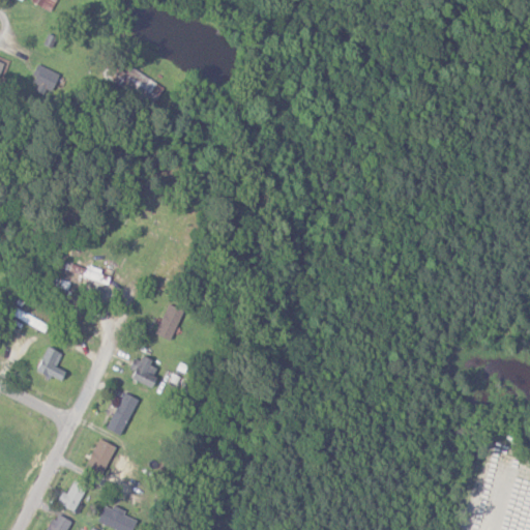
[(56,0),(29,0),(29,1),(50,12),(56,0)]
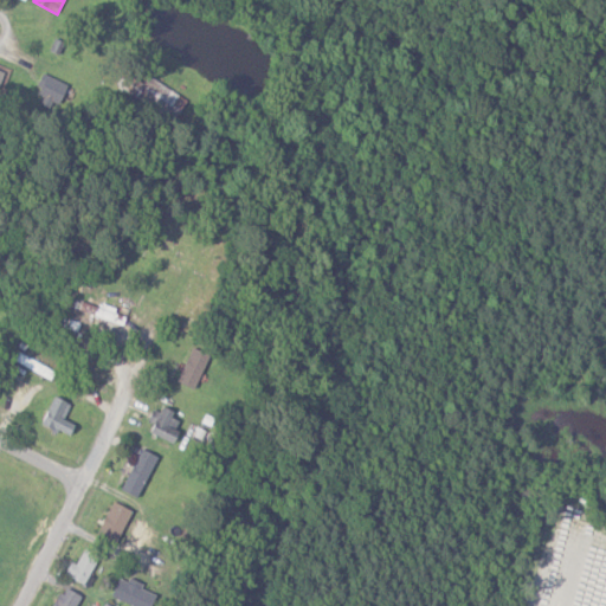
[(186,101),(148,75),(142,84),(127,73),(118,85),(173,122),(186,101)]
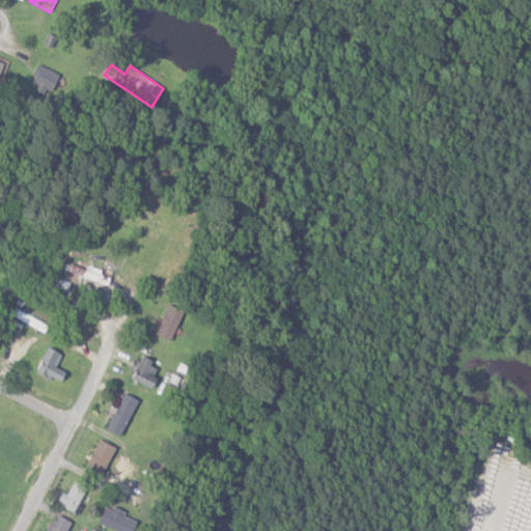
[(58,73),(37,65),(31,82),(38,84),(36,89),(51,94),(58,73)]
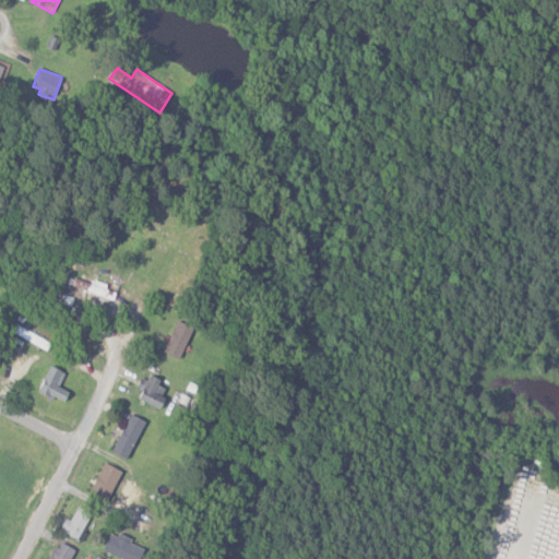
[(163,352),(179,359),(192,328),(176,320),(163,352)]
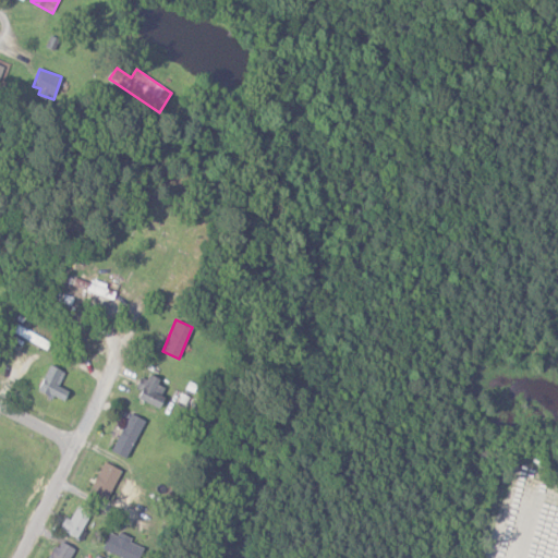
[(67,392),(57,388),(64,372),(48,365),(36,391),(62,402),(67,392)]
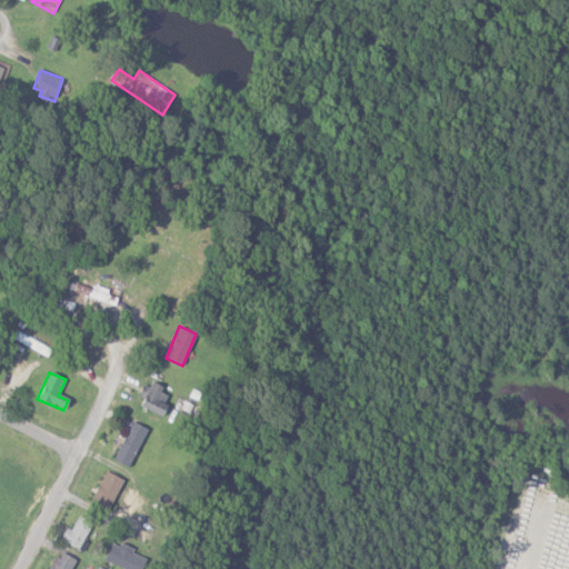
[(143,398),(140,407),(161,416),(170,392),(143,382),(138,396),(143,398)]
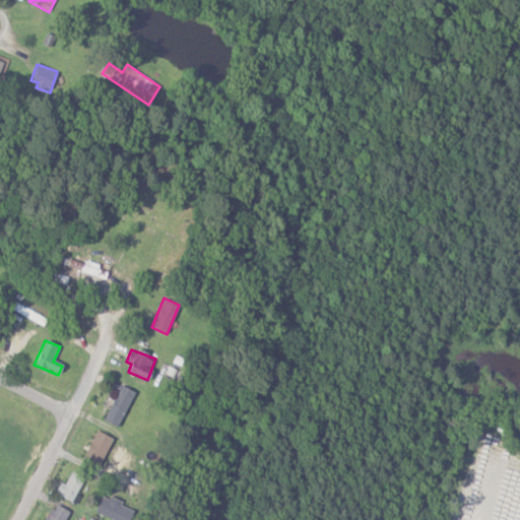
[(104,421),(119,428),(133,391),(119,385),(104,421)]
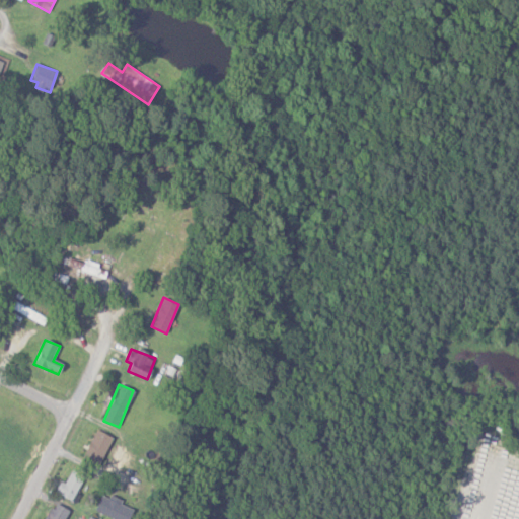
[(82,460),(99,466),(112,437),(94,430),(82,460)]
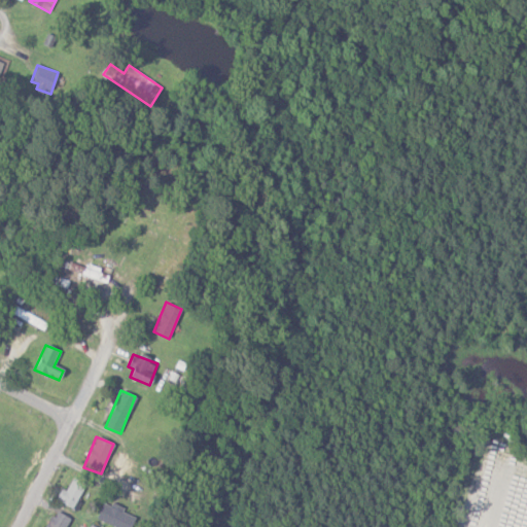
[(73,508),(85,485),(72,478),(66,491),(62,488),(56,499),(73,508)]
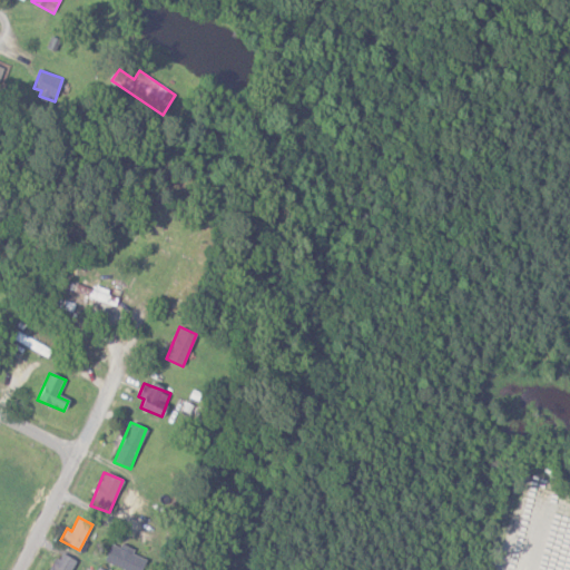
[(143,569),(147,561),(131,553),(133,551),(112,542),(104,561),(124,569),(143,569)]
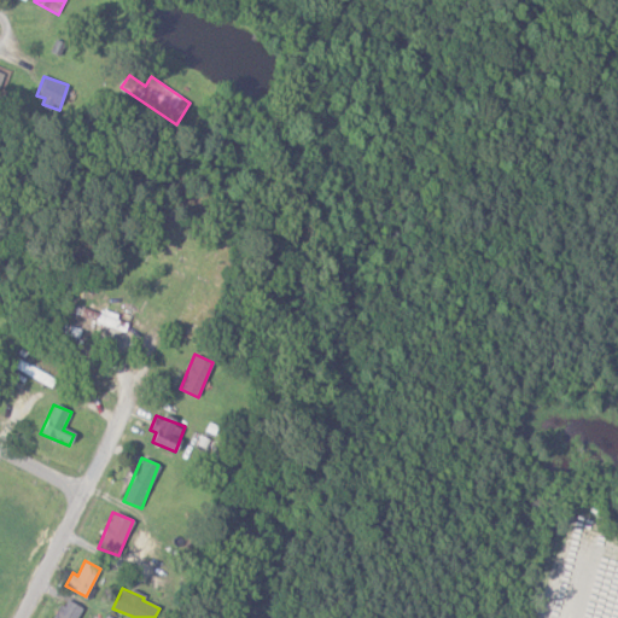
[(76,617),(81,607),(63,599),(54,617),(76,617)]
